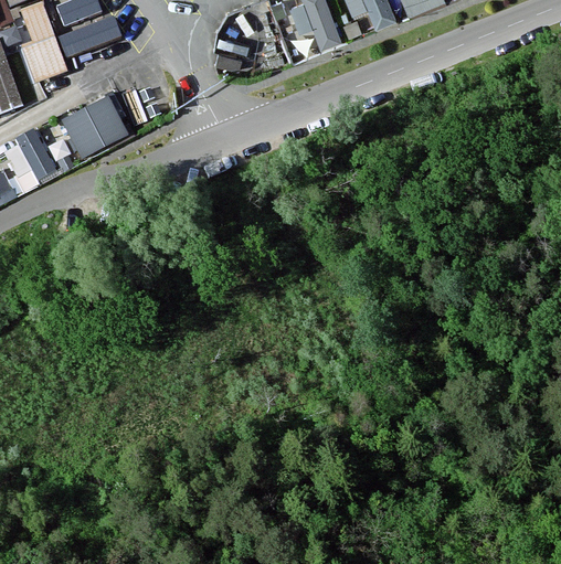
[(0,20),(11,16),(3,0),(0,0),(0,20)]
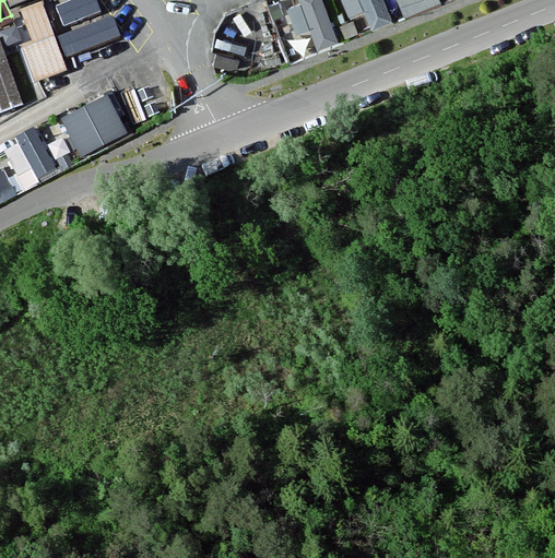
[(39,0),(18,9),(30,40),(19,45),(33,81),(67,69),(39,0)]
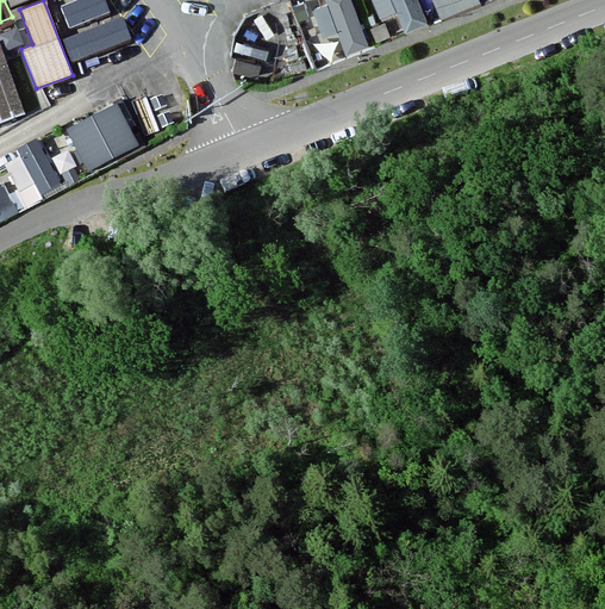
[(310,0),(322,31),(335,26),(343,48),(368,39),(353,0),(310,0)]
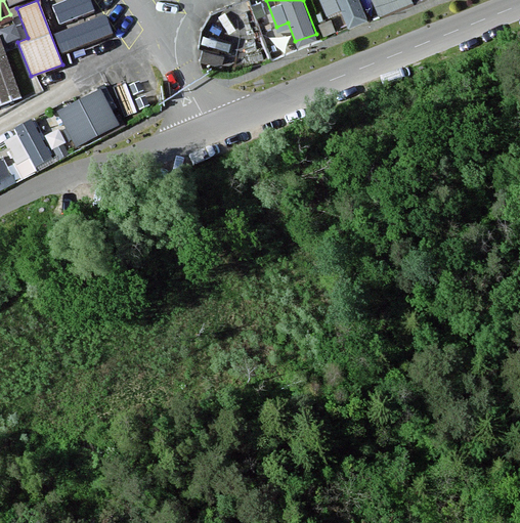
[(320,0),(326,12),(341,7),(346,23),(365,16),(360,0),(320,0)]
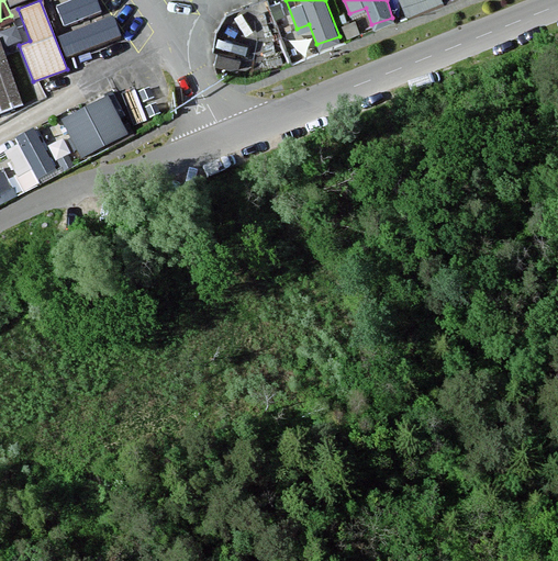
[(69,1),(52,6),(66,55),(122,40),(116,22),(78,33),(69,1)]
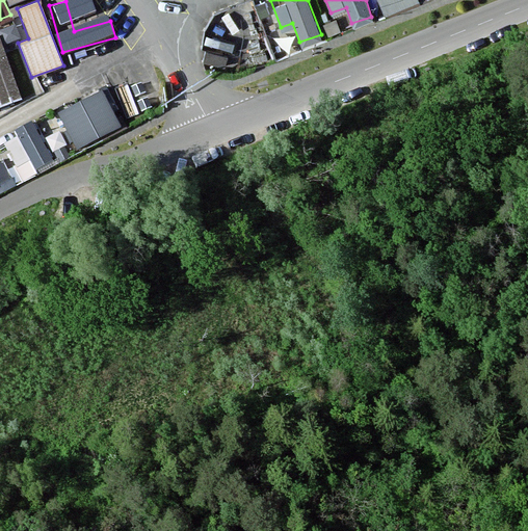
[(0,104),(17,101),(4,40),(17,37),(15,27),(0,29),(0,104)]
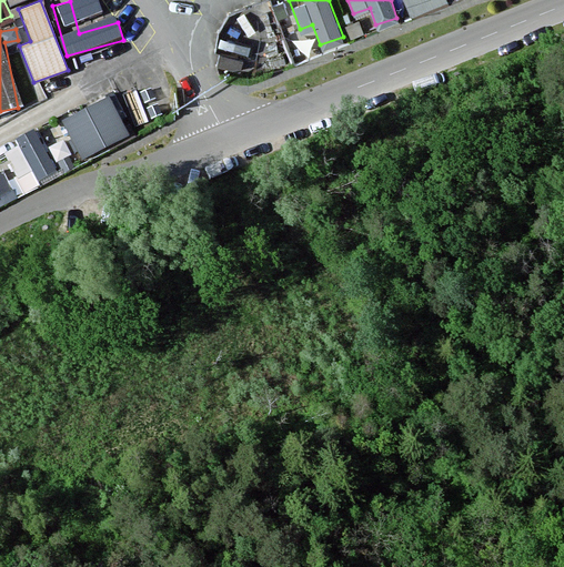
[(79,159),(130,138),(111,95),(61,118),(79,159)]
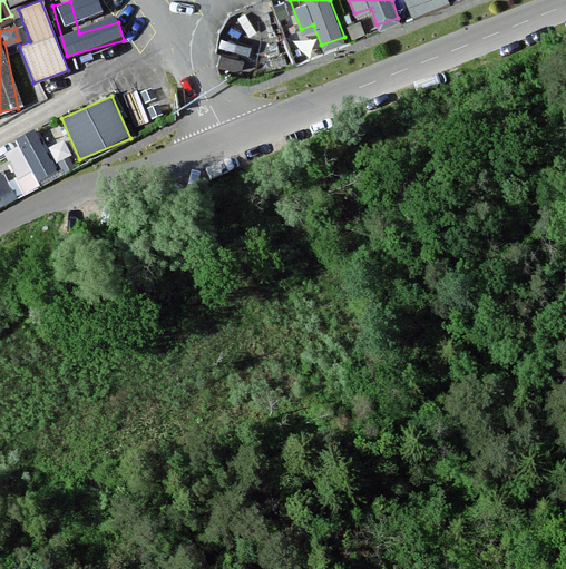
[(11,175),(32,169),(36,182),(54,176),(40,133),(2,144),(11,175)]
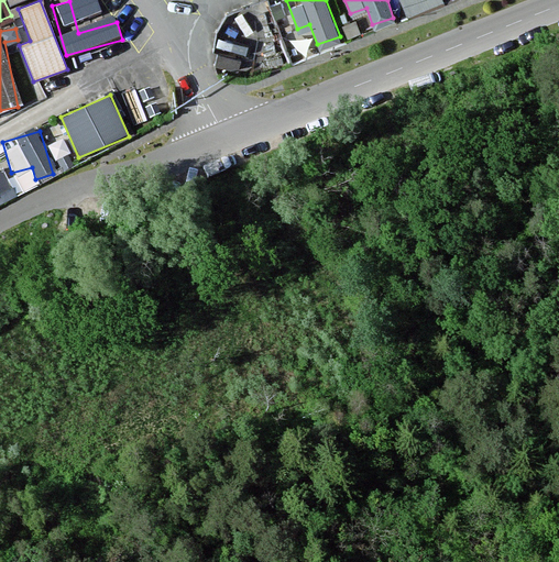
[(0,197),(10,193),(0,172),(0,197)]
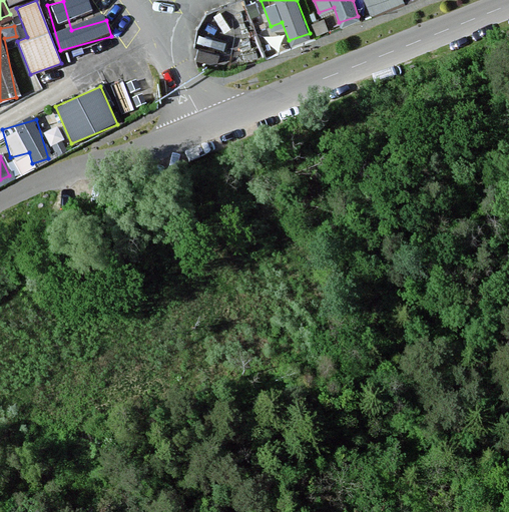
All buildings are outlined.
